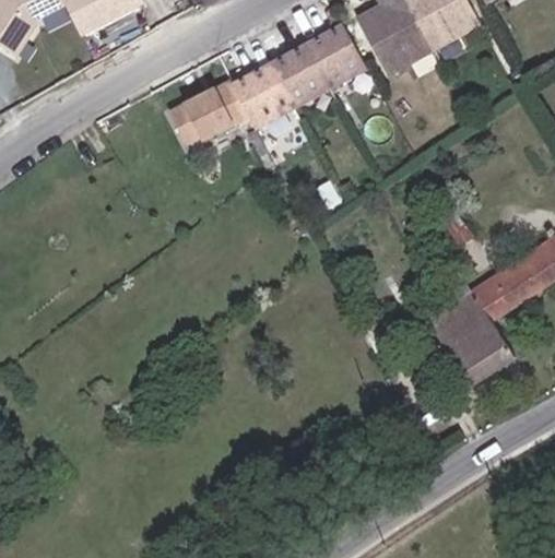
[(28,39),(28,34),(35,24),(65,9),(59,0),(0,0),(0,51),(15,61),(28,39)]
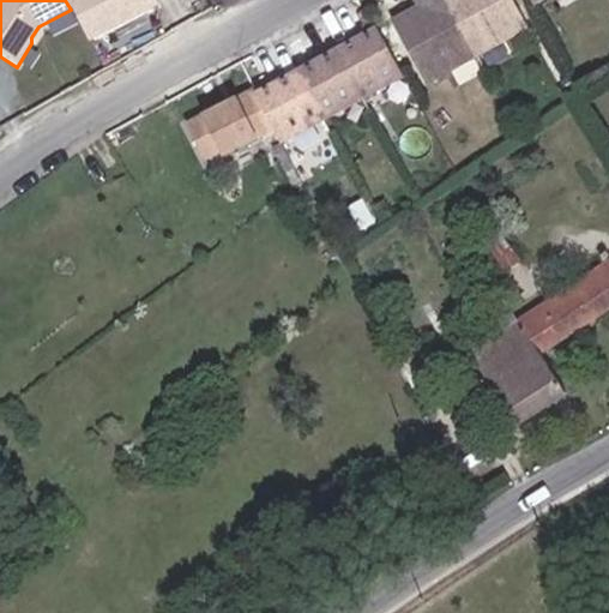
[(526,28),(511,0),(423,0),(424,2),(392,20),(427,84),(526,28)]
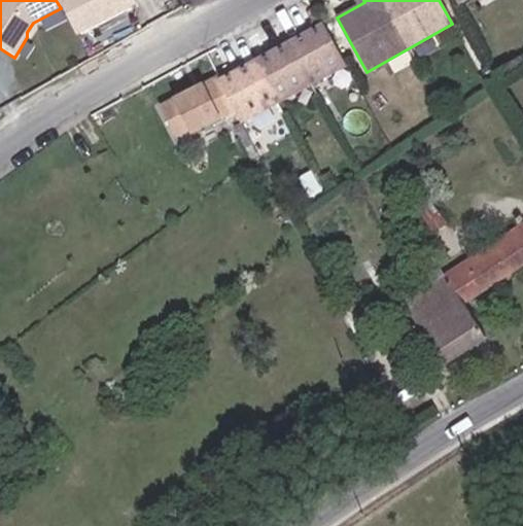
[(287,75),(298,91),(345,64),(322,25),(217,81),(233,109),(287,75)]
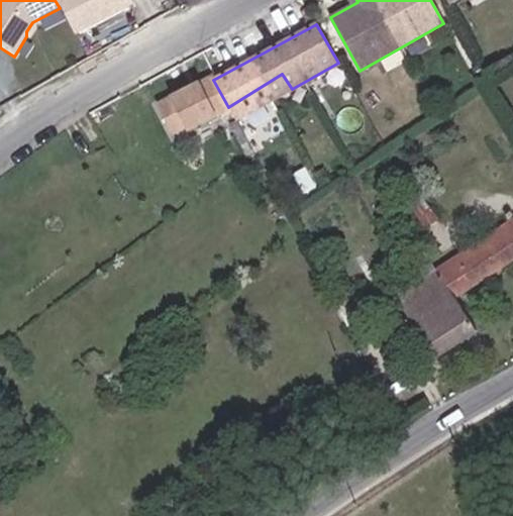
[(228,107),(234,120),(292,89),(282,74),(228,107)]
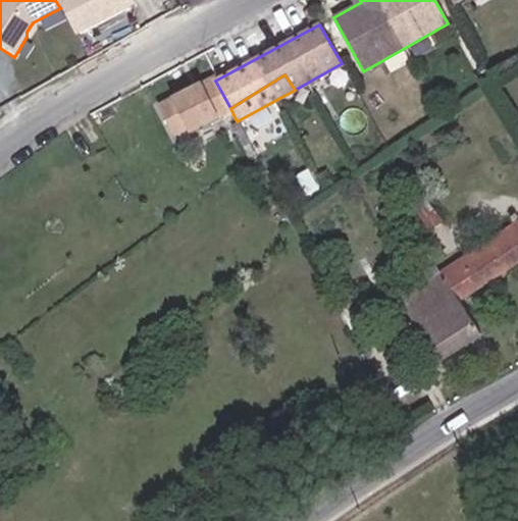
[(196,81),(153,105),(170,136),(184,128),(186,135),(216,120),(196,81)]
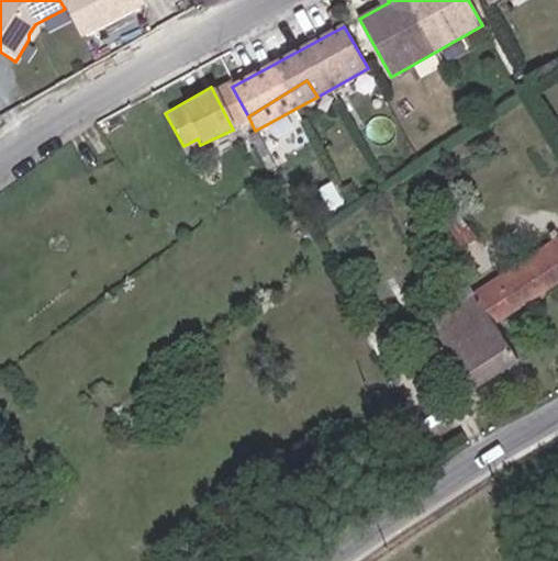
[(442,215),(436,209),(426,217),(436,231),(457,217),(450,209),(442,215)]
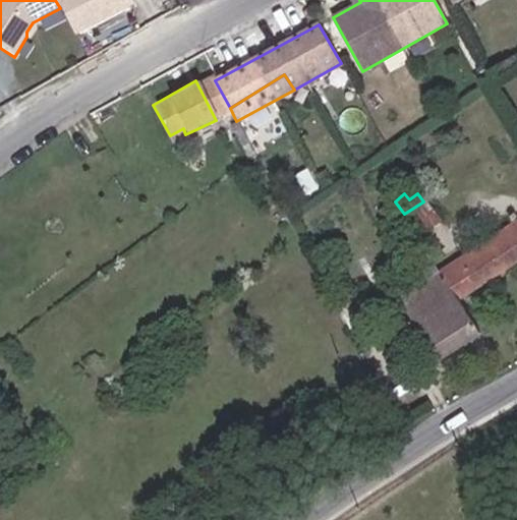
[(434,304),(459,345),(477,334),(455,301),(516,261),(516,220),(516,219),(410,287),(425,310),(434,304)]
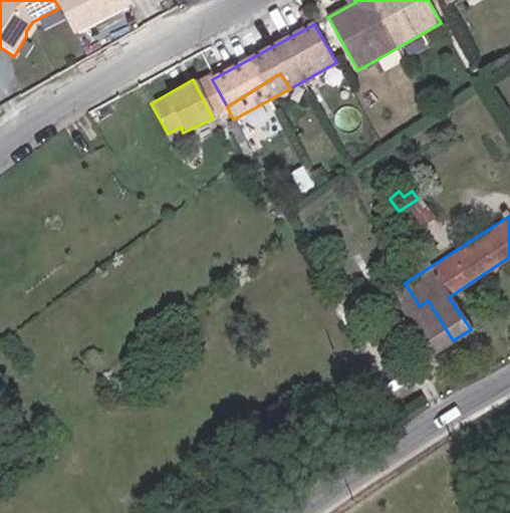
[(428,356),(453,340),(428,300),(420,306),(405,283),(389,293),(428,356)]
